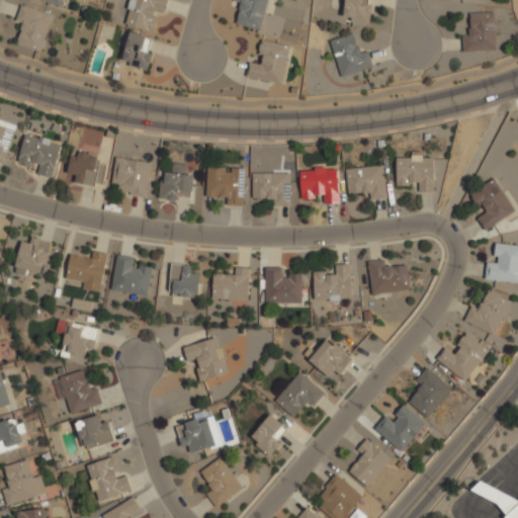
[(128,0),(123,24),(150,31),(155,11),(163,13),(166,0),(128,0)]
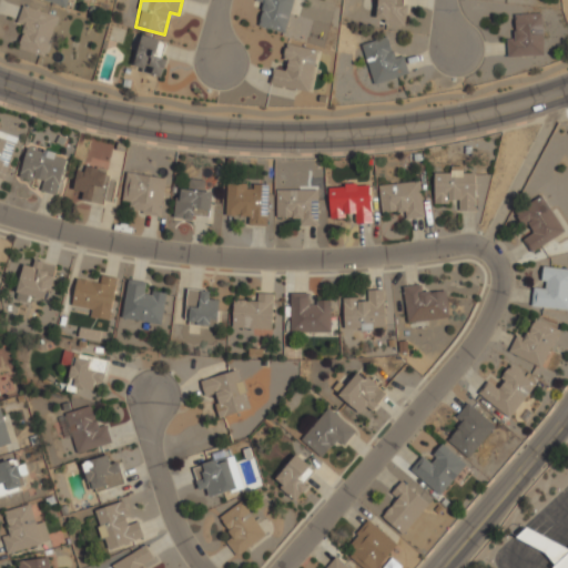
[(285,33),(293,0),(254,0),(254,2),(262,3),(256,27),(285,33)]
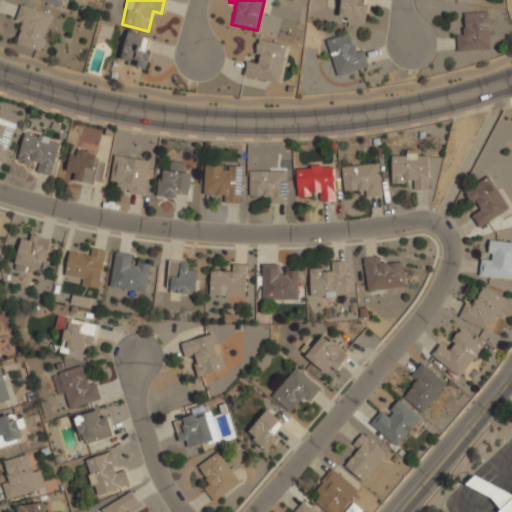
[(365,0),(340,0),(340,22),(365,22),(365,0)]
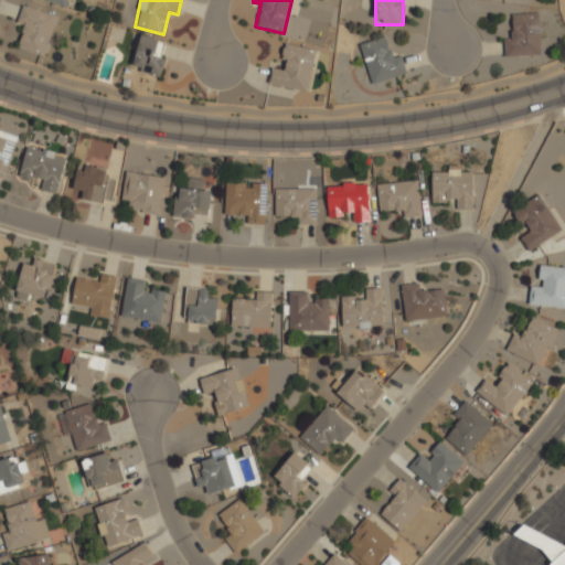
[(56,17),(22,4),(16,23),(25,28),(18,48),(42,56),(56,17)]
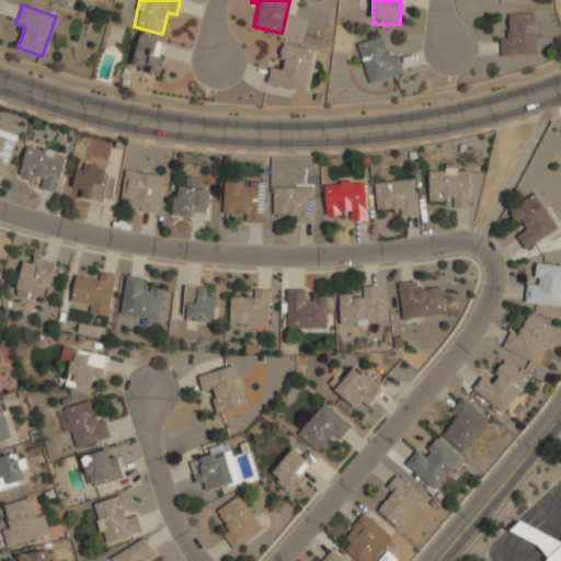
[(508,13),(508,36),(499,36),(500,56),(536,56),(535,13),(508,13)]
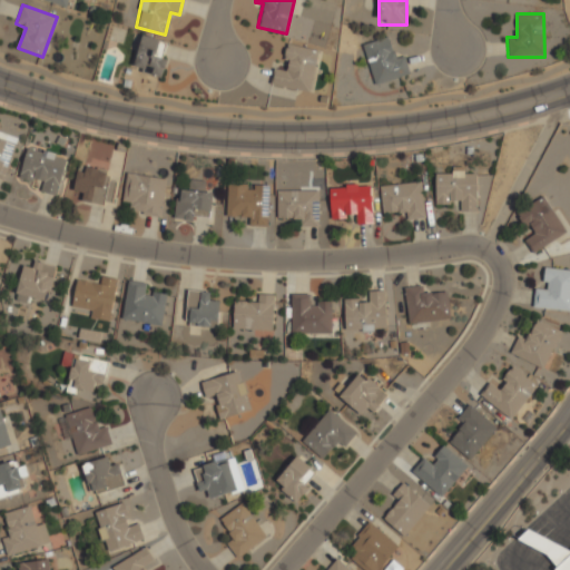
[(167,55),(157,52),(160,40),(141,36),(133,70),(161,77),(167,55)]
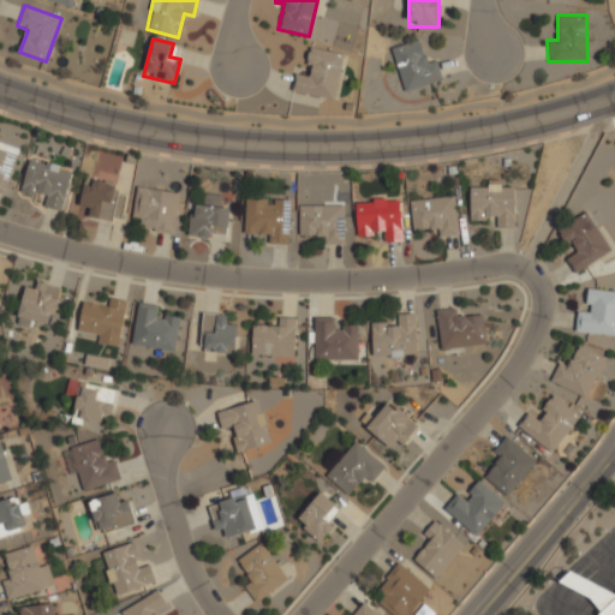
[(390,48),(404,91),(442,79),(435,59),(423,63),(416,40),(390,48)]
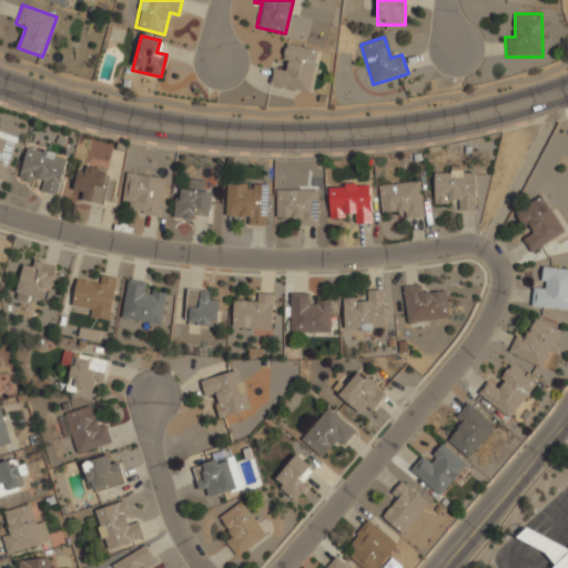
[(317,49),(287,44),(283,69),(273,67),(270,85),(310,92),(317,49)]
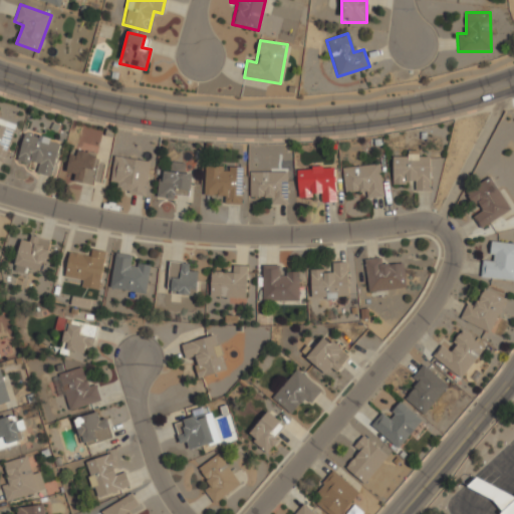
[(15,123),(0,120),(0,157),(10,159),(15,123)]
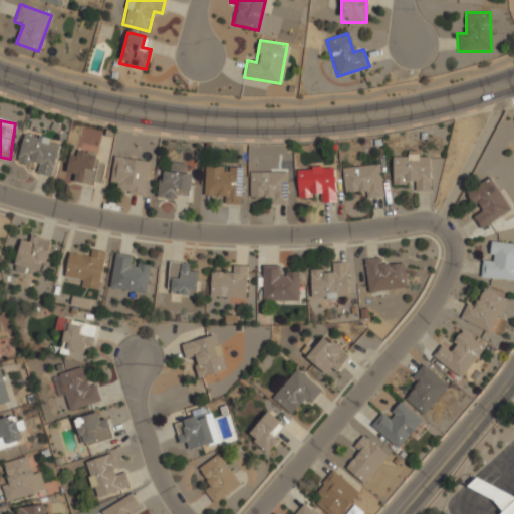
[(60,142),(23,133),(17,161),(35,165),(33,173),(52,177),(60,142)]
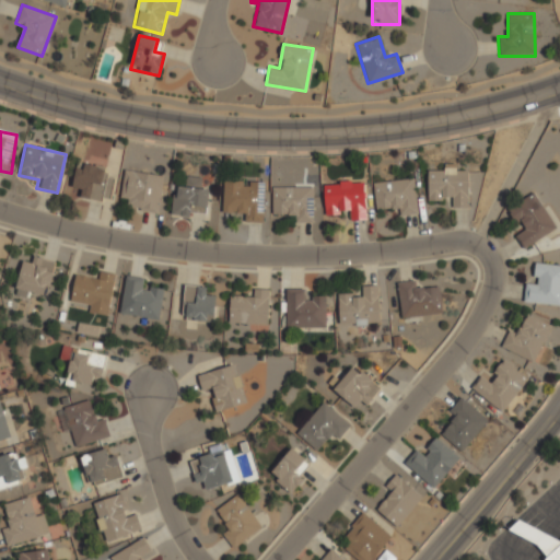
[(71,184),(82,187),(80,197),(98,202),(108,170),(78,161),(71,184)]
